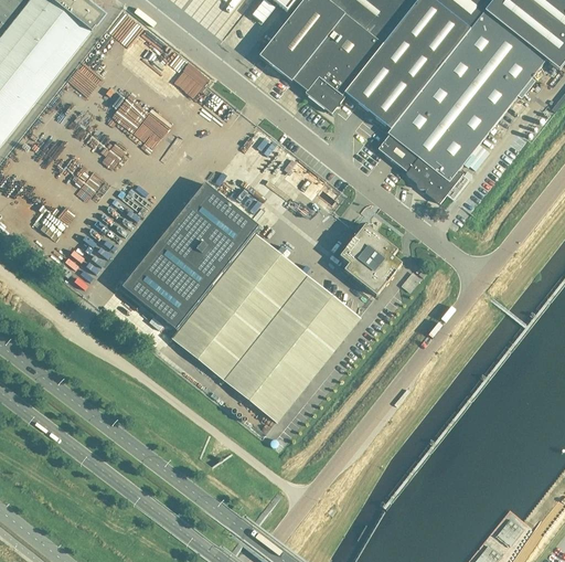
[(0,0),(0,144),(91,30),(92,30),(95,25),(89,21),(85,25),(53,0),(0,0)]
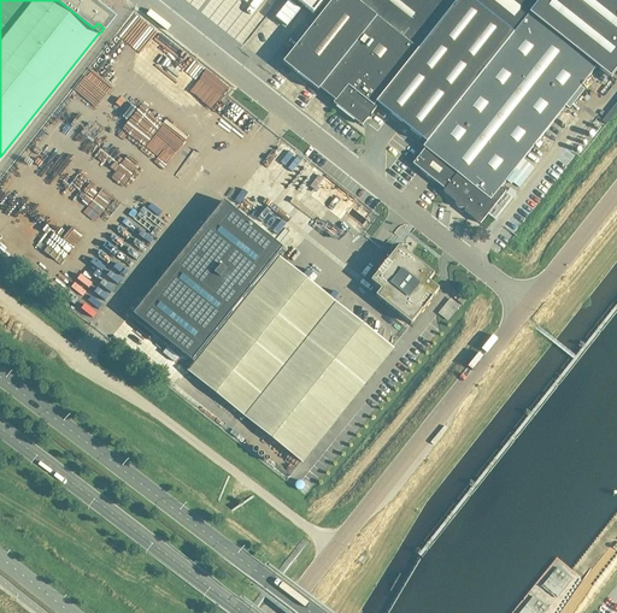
[(418,47),(454,0),(475,0),(513,30),(536,0),(330,0),(282,60),(317,88),(318,86),(334,98),(331,100),(359,122),(366,116),(370,116),(370,111),(376,105),(374,102),(376,101),(418,47)]
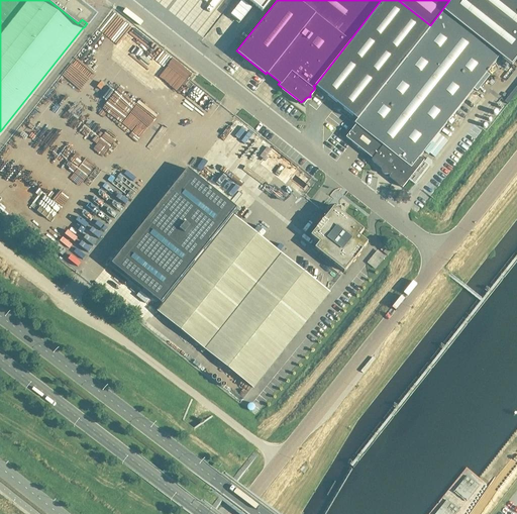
[(250,0),(263,9),(270,0),(250,0)]
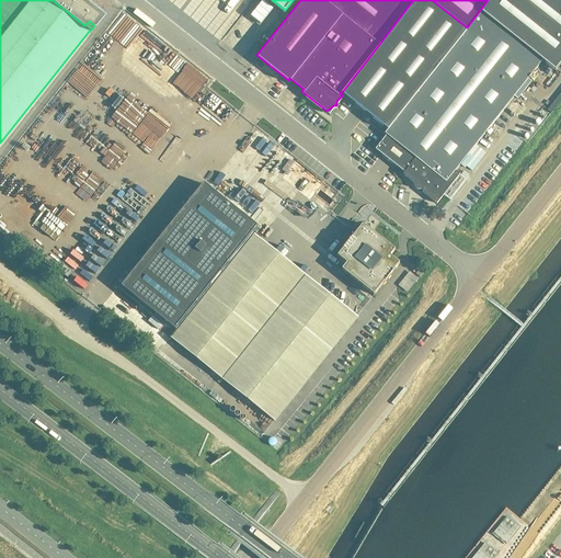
[(449,197),(466,177),(455,168),(542,58),(554,68),(560,59),(560,0),(488,0),(467,27),(432,0),(413,0),(380,43),(342,92),(354,101),(365,110),(371,115),(371,114),(382,123),(381,123),(387,127),(384,131),(386,132),(375,146),(404,169),(403,171),(413,180),(414,183),(414,184),(415,185),(416,186),(418,186),(420,186),(420,190),(422,190),(423,190),(436,201),(444,192),(449,197)]
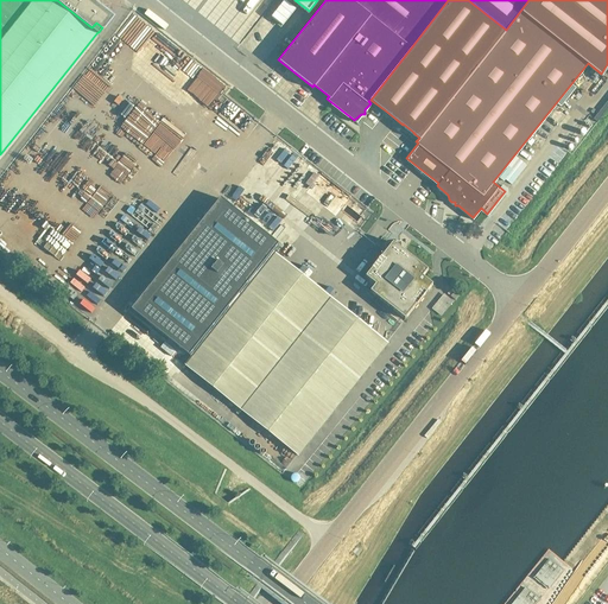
[(189,354),(278,242),(220,196),(131,306),(189,354)]
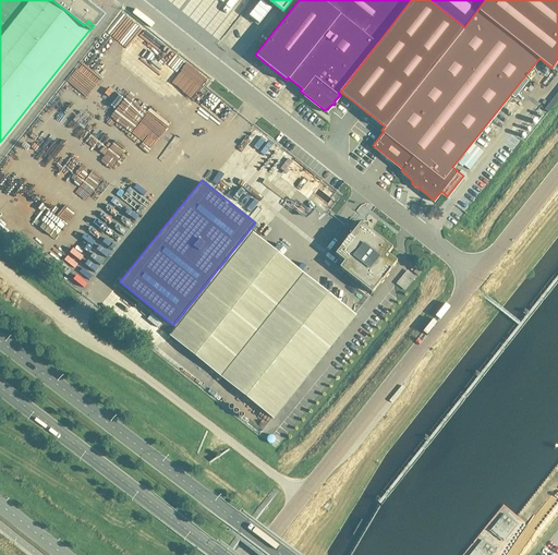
[(397,258),(391,254),(388,252),(392,245),(361,220),(336,252),(344,260),(339,265),(372,291),(397,258)]
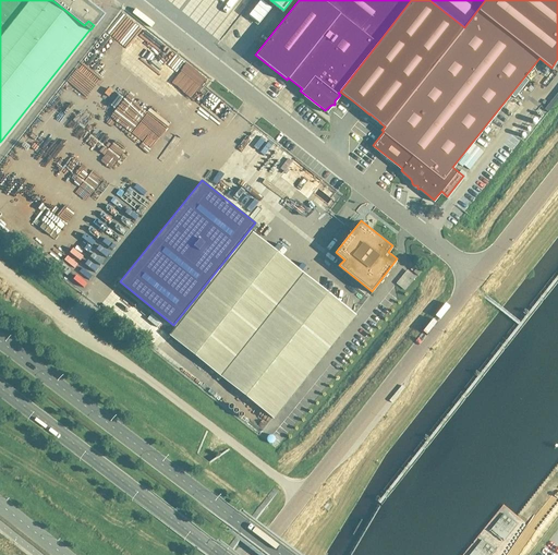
[(273,415),(355,312),(252,229),(169,333),(170,333),(273,415)]
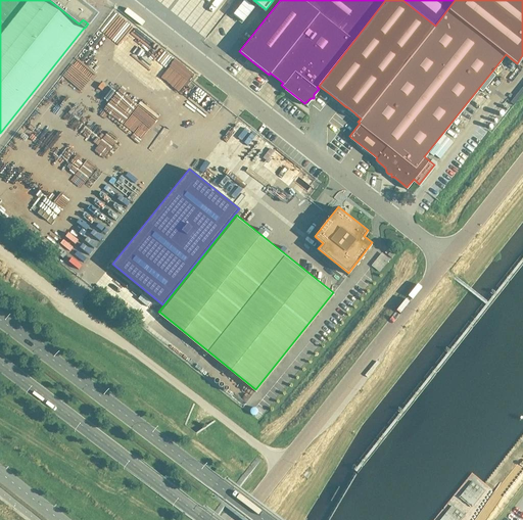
[(372,266),(379,272),(389,260),(382,253),(372,266)]
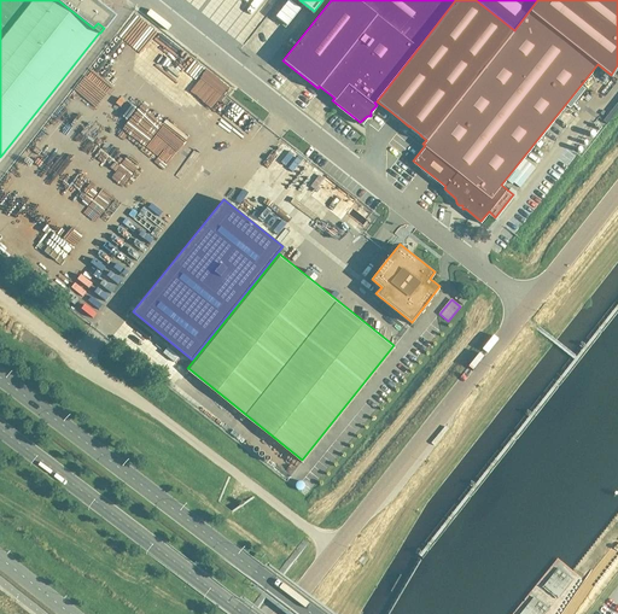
[(80,322),(91,321),(91,304),(80,304),(80,322)]
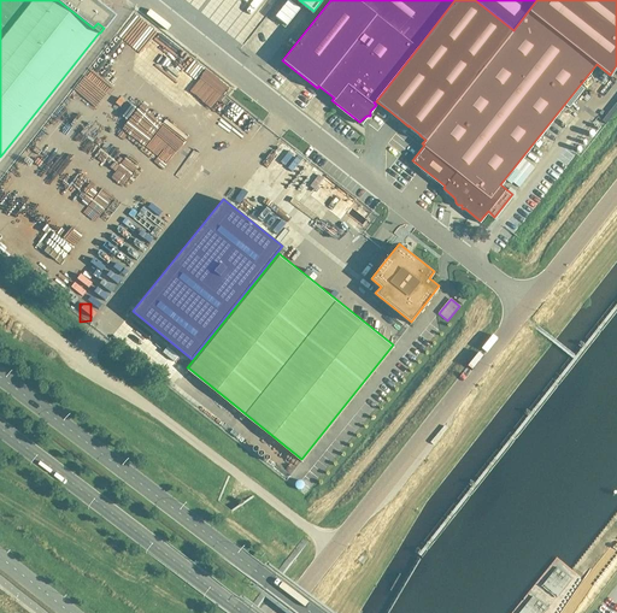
[(554,602),(569,587),(556,575),(541,590),(554,602)]
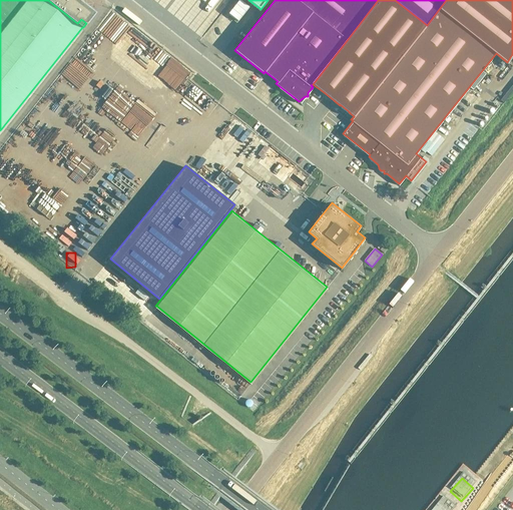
[(452,509),(455,507),(443,499),(434,509),(452,509)]
